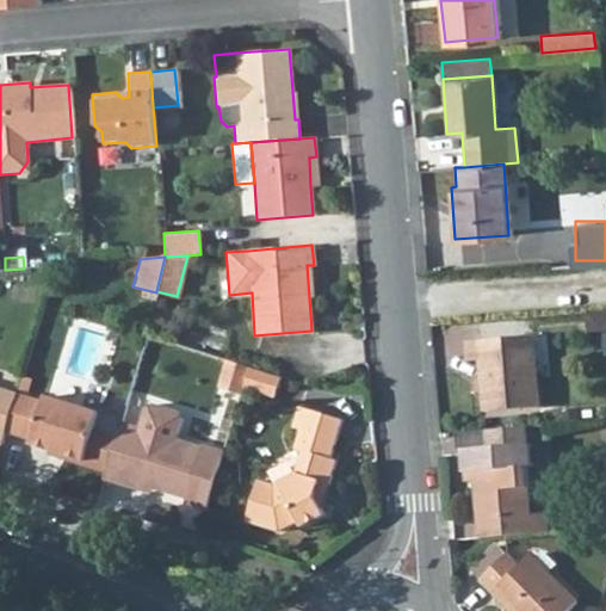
[(605,312),(582,314),(583,332),(605,328),(605,312)]
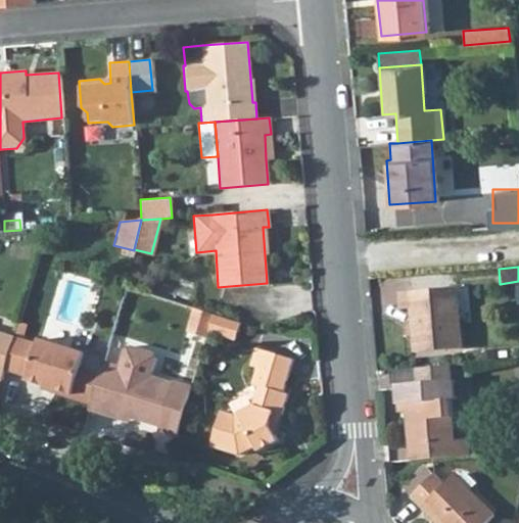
[(453,286),(397,291),(398,307),(411,306),(414,334),(411,334),(412,351),(458,347),(453,286)]
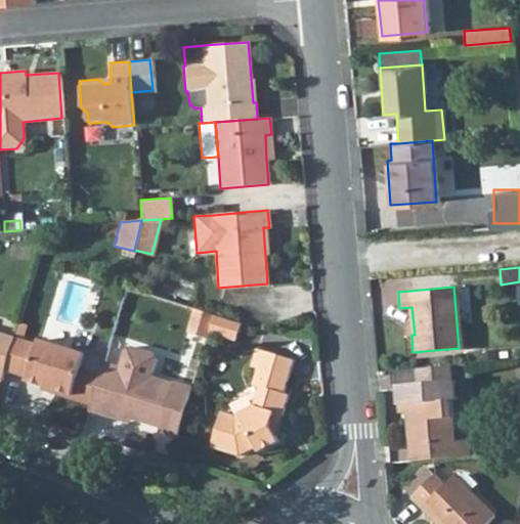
[(191,308),(184,332),(205,338),(209,328),(212,314),(191,308)]
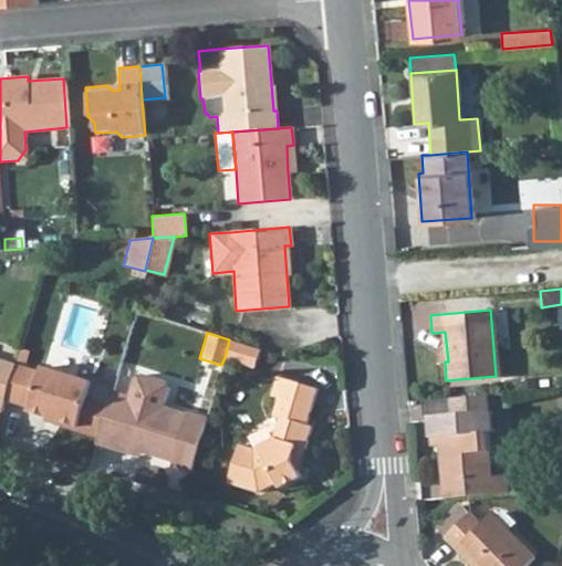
[(255,363),(259,348),(229,339),(226,354),(255,363)]
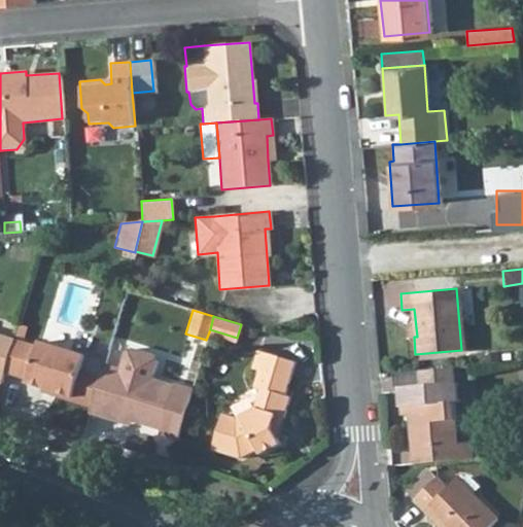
[(18,324),(12,339),(21,342),(26,326),(18,324)]
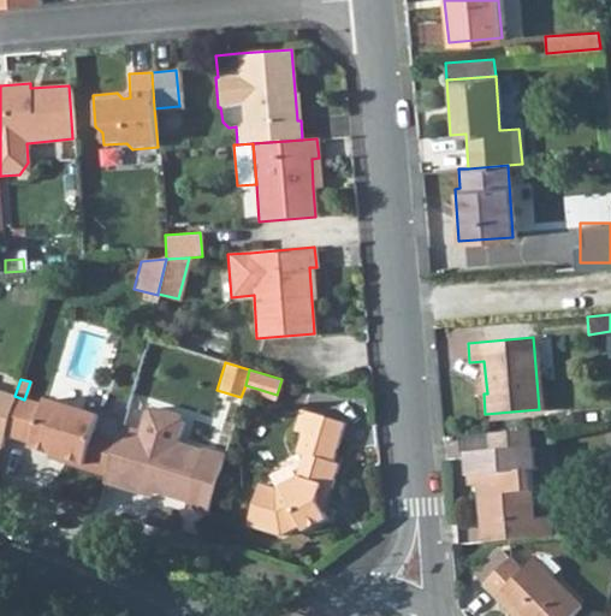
[(0,445),(4,434),(15,396),(0,391),(0,445)]
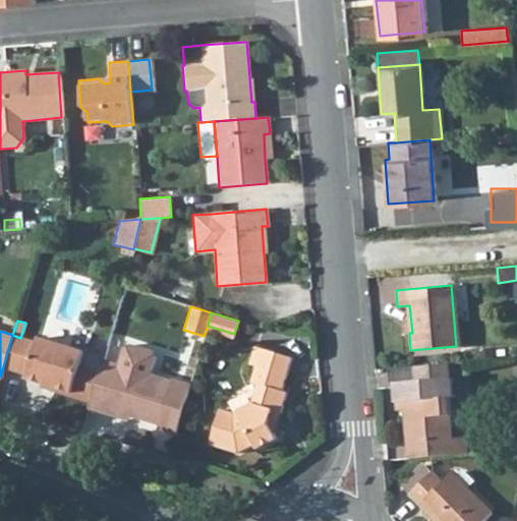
[(12,335),(3,367),(25,374),(24,379),(52,387),(51,391),(70,397),(88,403),(101,360),(82,354),(83,352),(38,338),(36,343),(20,338),(12,335)]
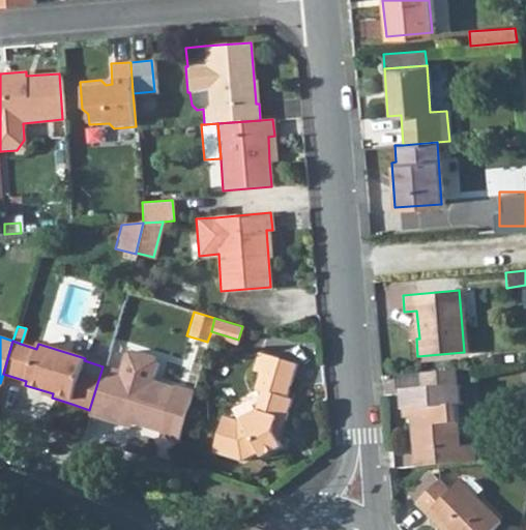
[(108,415),(130,422),(159,432),(158,436),(177,442),(193,391),(173,386),(173,388),(150,381),(155,363),(152,357),(130,350),(124,353),(119,372),(103,366),(89,410),(88,415),(106,420),(108,415)]
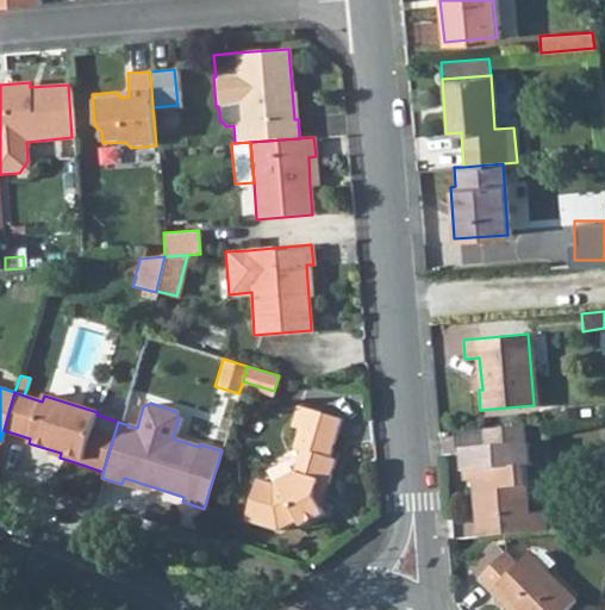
[(255,478),(242,521),(275,531),(295,521),(298,527),(323,515),(319,508),(312,497),(317,478),(328,481),(334,459),(329,458),(341,418),(295,405),(289,427),(297,429),(291,448),(299,449),(293,471),(270,483),(255,478)]
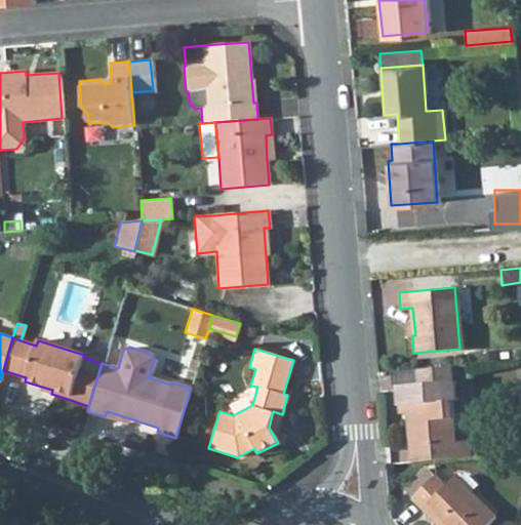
[(448,365),(415,368),(416,384),(396,385),(398,405),(405,404),(406,412),(410,461),(469,456),(468,441),(453,442),(449,400),(454,399),(453,380),(450,380),(448,365)]
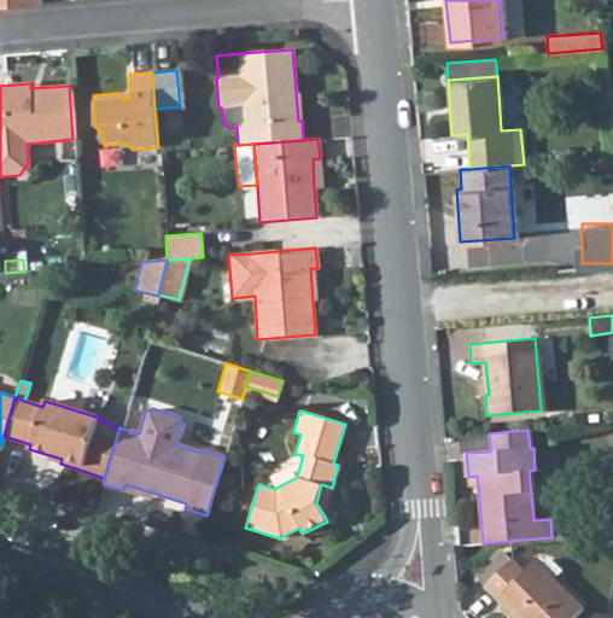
[(477,476),(468,477),(468,485),(478,485),(477,476)]
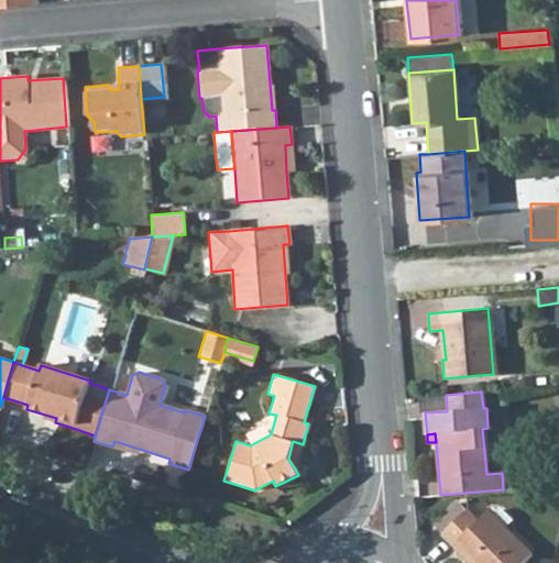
[(114,441),(112,446),(136,454),(139,449),(114,441)]
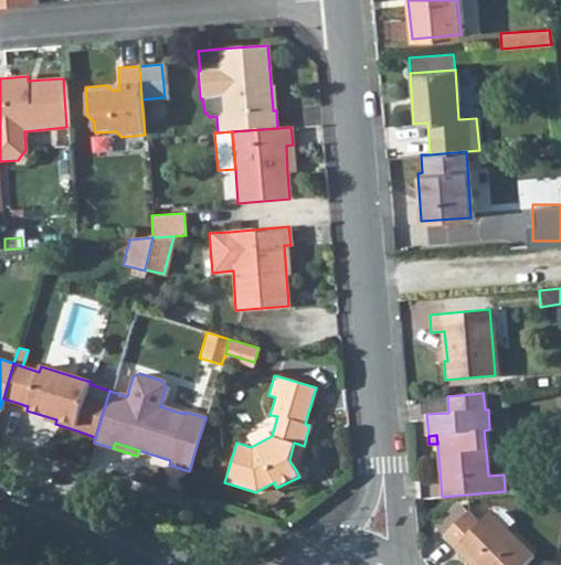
[(294,443),(289,460),(296,470),(304,446),(294,443)]
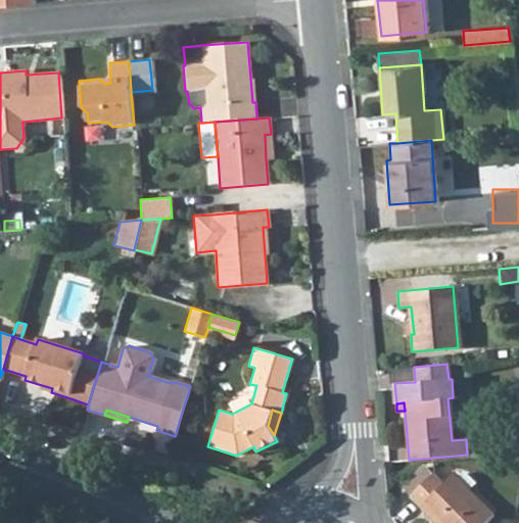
[(509,442),(497,442),(497,452),(509,450),(509,442)]
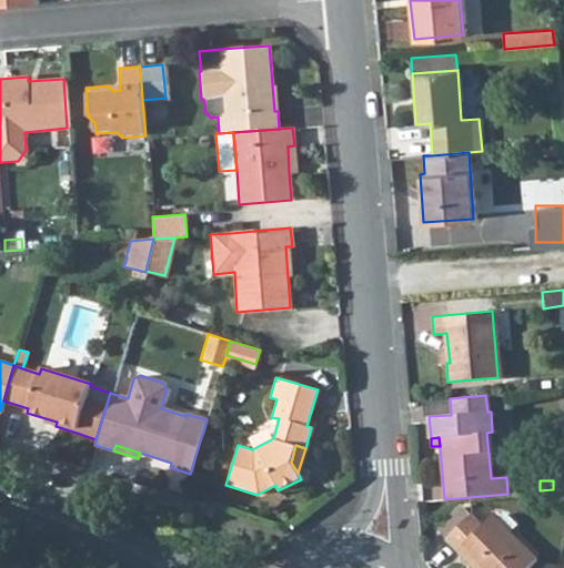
[(460,503),(434,526),(445,537),(470,513),(460,503)]
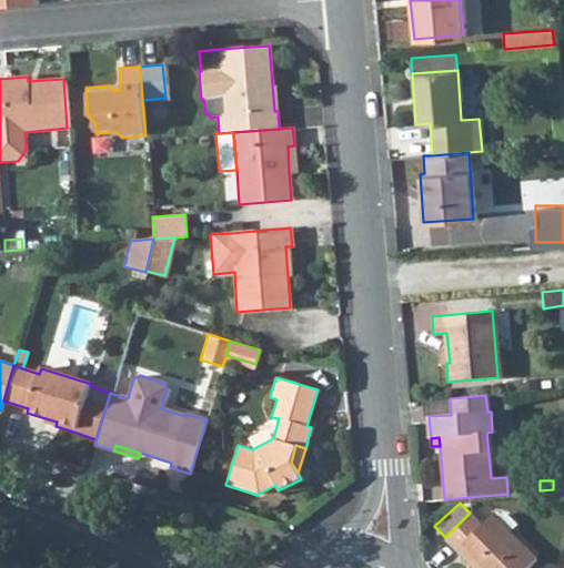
[(481,525),(470,513),(445,537),(474,567),(525,567),(534,560),(492,515),(481,525)]
